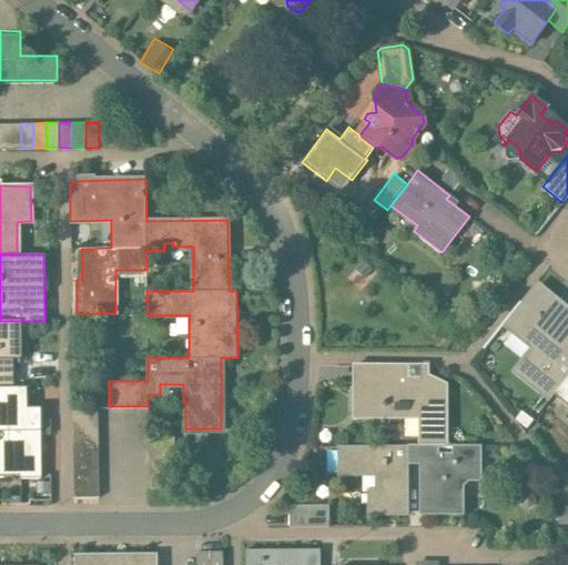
[(567,309),(564,314),(541,296),(539,296),(536,296),(534,298),(526,309),(529,311),(516,328),(540,347),(523,370),(554,394),(555,394),(567,376),(567,341),(564,338),(567,332),(567,309)]
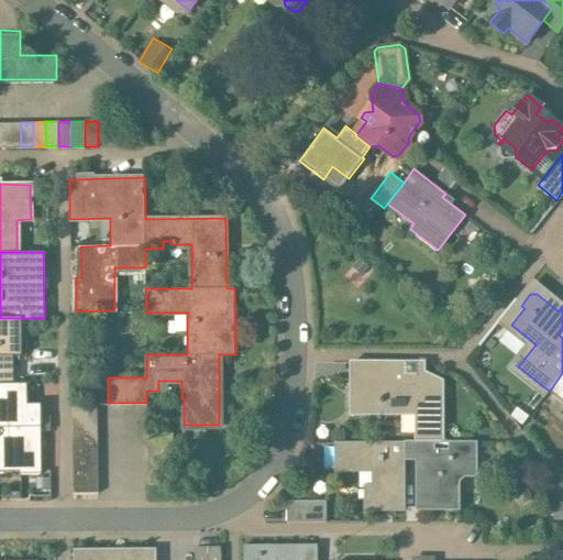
[(19,355),(19,318),(0,318),(0,383),(14,384),(13,357),(19,355)]
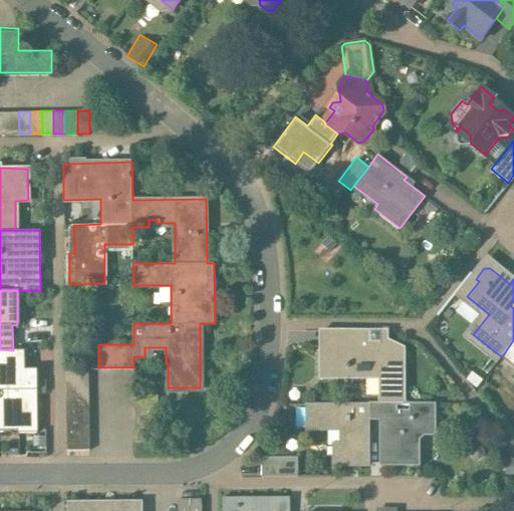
[(389,328),(321,328),(321,364),(325,368),(350,368),(354,373),(368,372),(371,376),(381,376),(381,403),(394,403),(403,402),(402,347),(389,340),(389,328)]
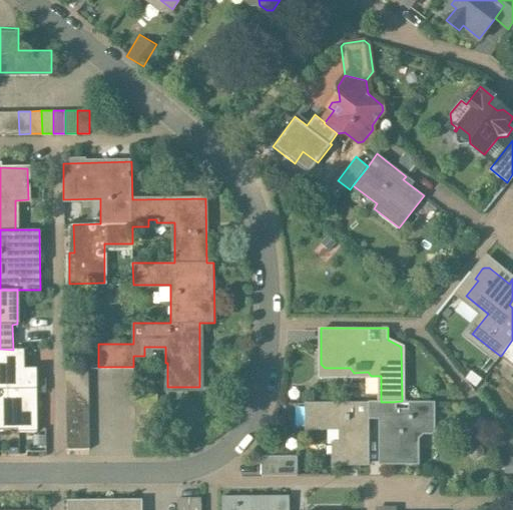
[(512,340),(501,356),(512,365),(512,340)]
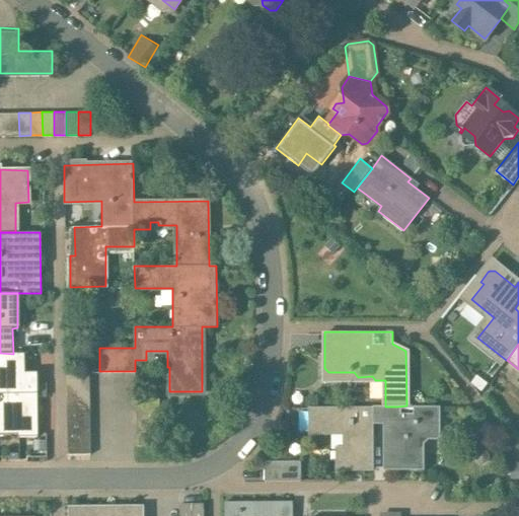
[(25,382),(25,354),(13,354),(0,353),(0,433),(18,433),(18,436),(39,435),(38,382),(25,382)]
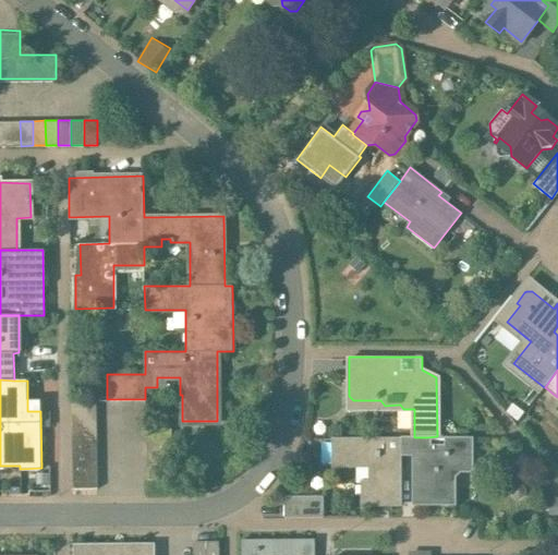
[(96,399),(71,399),(71,412),(96,412),(96,399)]
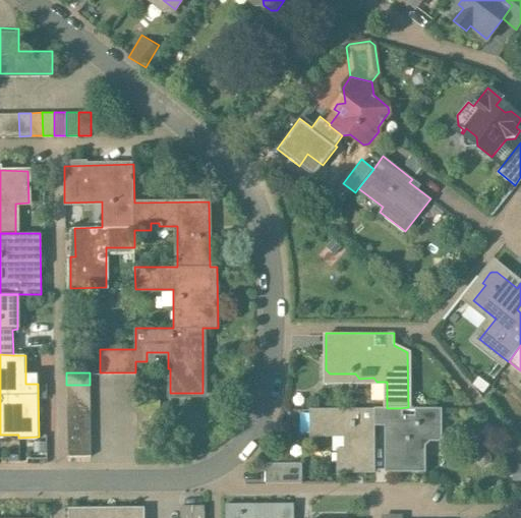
[(90,385),(66,385),(67,396),(90,396),(90,385)]
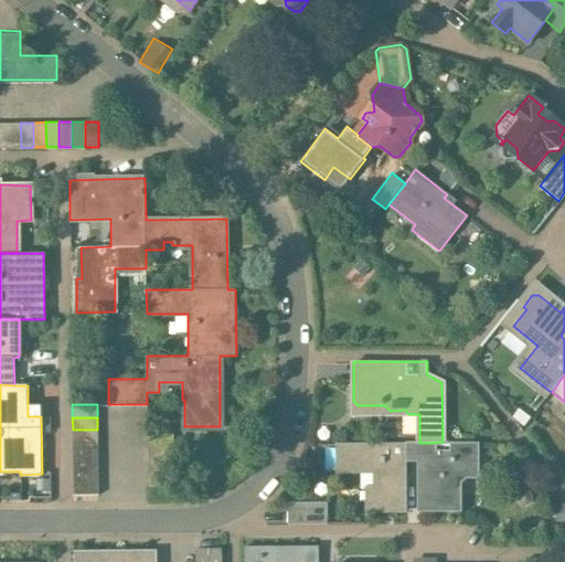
[(98,443),(97,430),(73,430),(73,443),(98,443)]
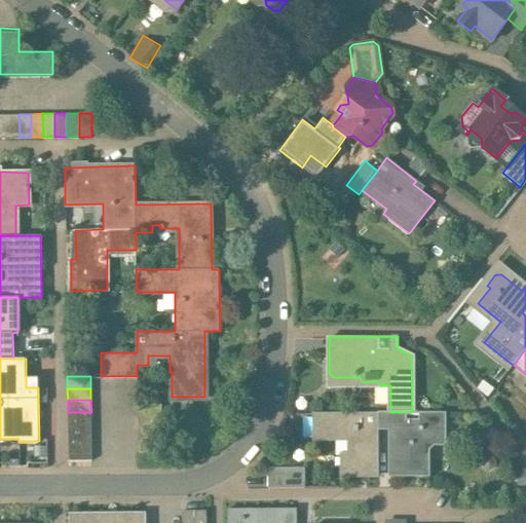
[(419,419),(403,419),(403,412),(390,412),(378,412),(378,427),(390,427),(390,474),(425,474),(425,436),(440,436),(444,432),(444,411),(419,411),(419,419)]
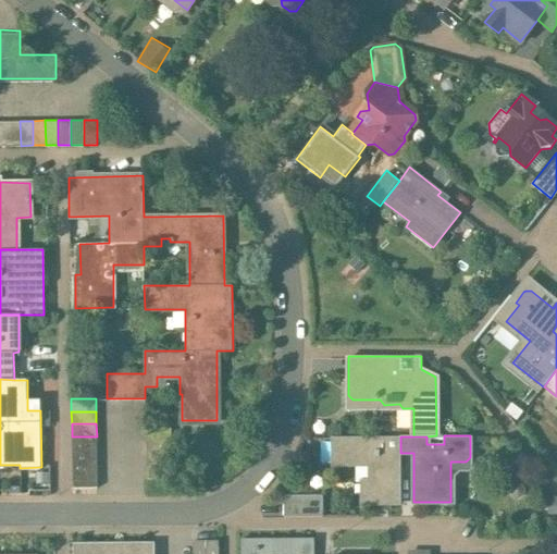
[(97,436),(72,436),(72,448),(97,448),(97,436)]
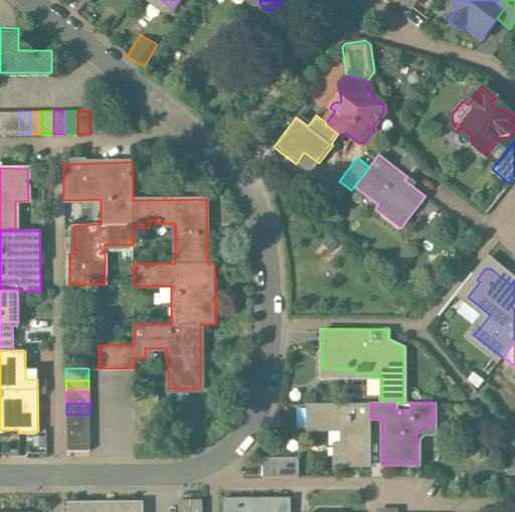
[(370,403),(309,403),(309,429),(336,429),(336,464),(370,464),(370,418),(370,403)]
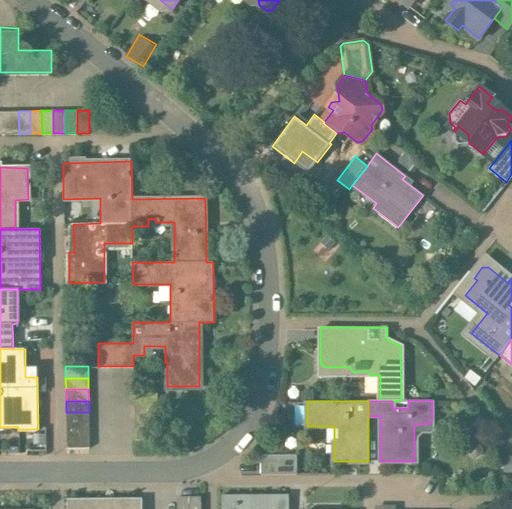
[(158,404),(135,404),(135,416),(158,416),(158,404)]
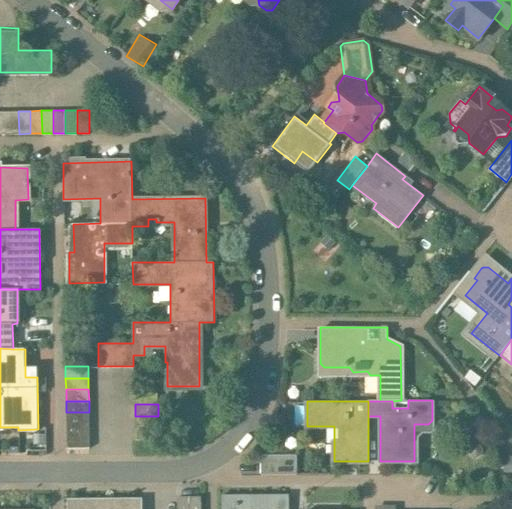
[(89,423),(89,412),(66,412),(66,424),(89,423)]
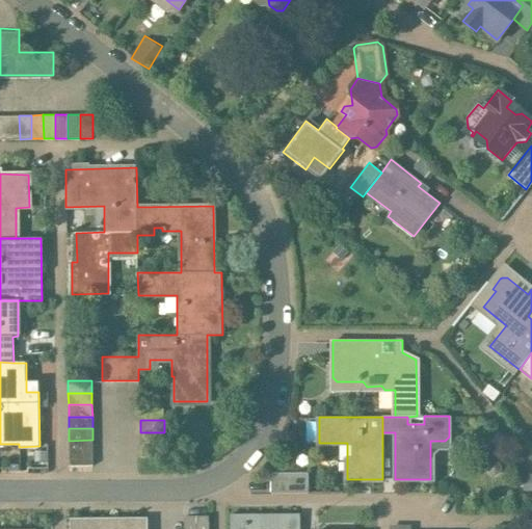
[(92,452),(92,440),(69,441),(69,452),(92,452)]
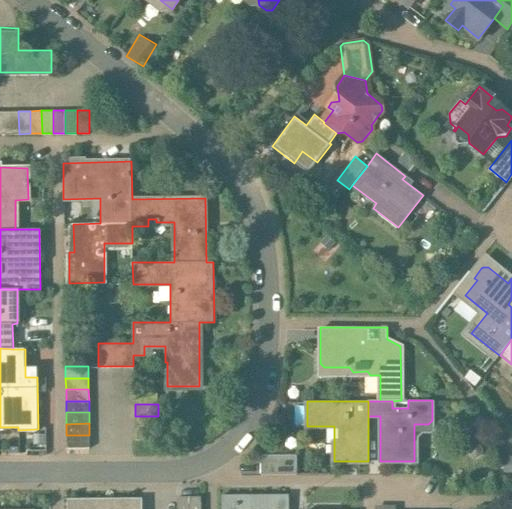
[(89,446),(89,435),(66,435),(66,447),(89,446)]
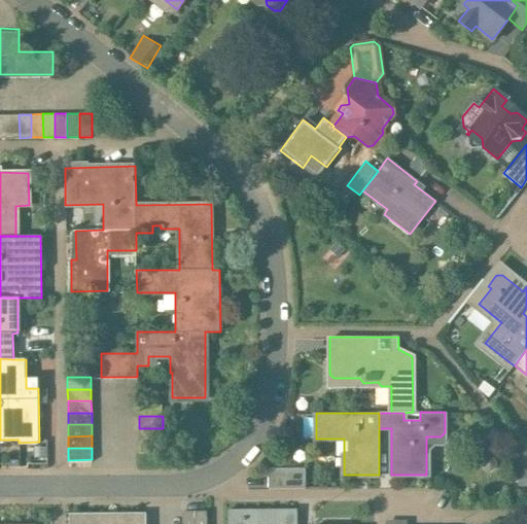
[(306,470),(269,472),(269,487),(306,487),(306,470)]
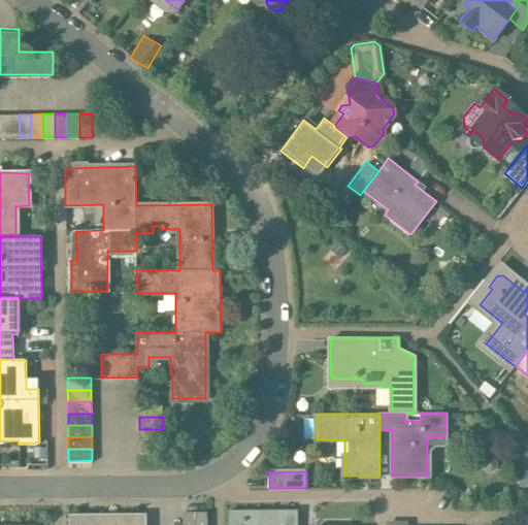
[(298,524),(298,509),(242,510),(242,524),(298,524)]
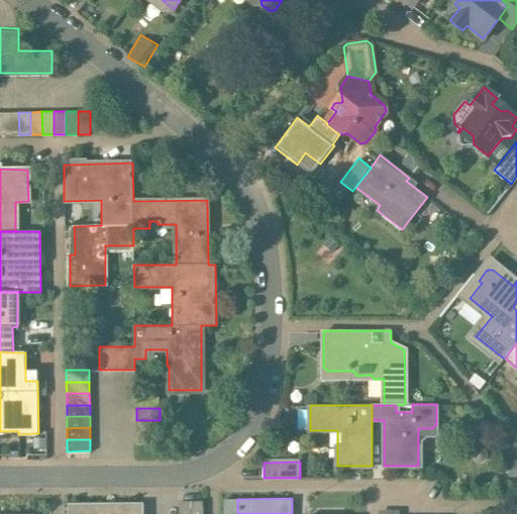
[(237,513),(237,499),(223,499),(222,513),(237,513)]
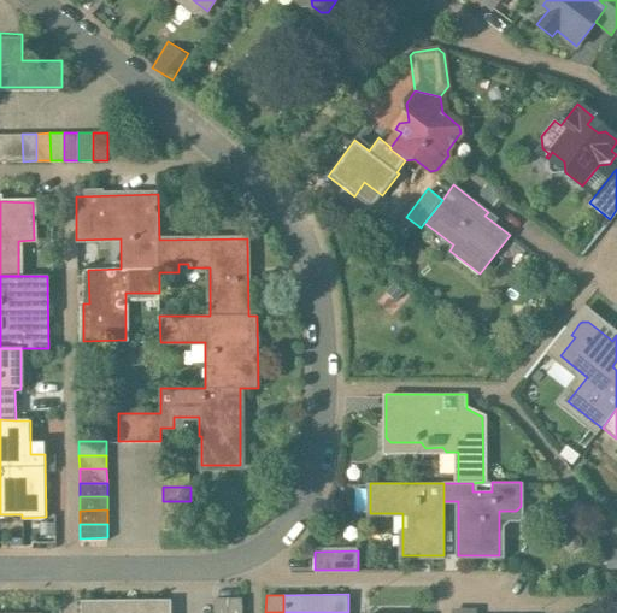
[(227,612),(228,597),(213,597),(212,612),(227,612)]
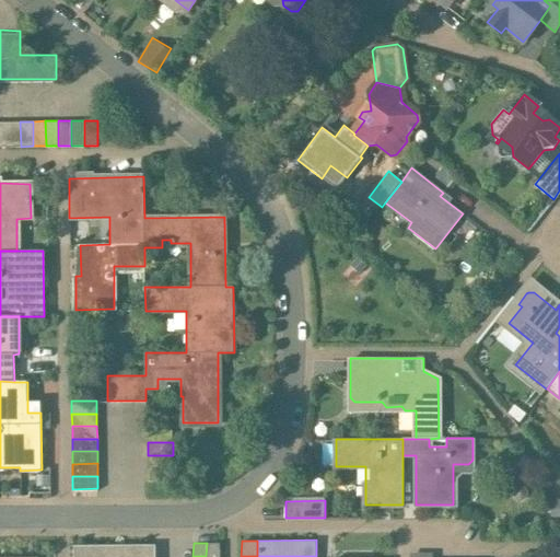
[(219,556),(220,543),(207,543),(206,556),(219,556)]
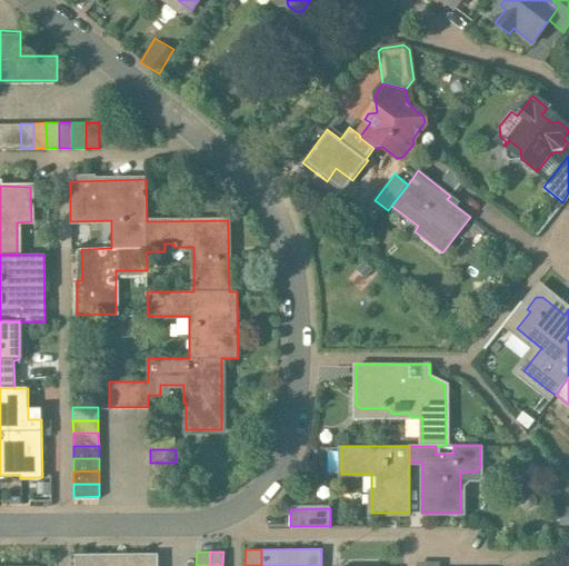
[(129,556),(75,556),(73,565),(156,565),(157,563),(129,563),(129,556)]
